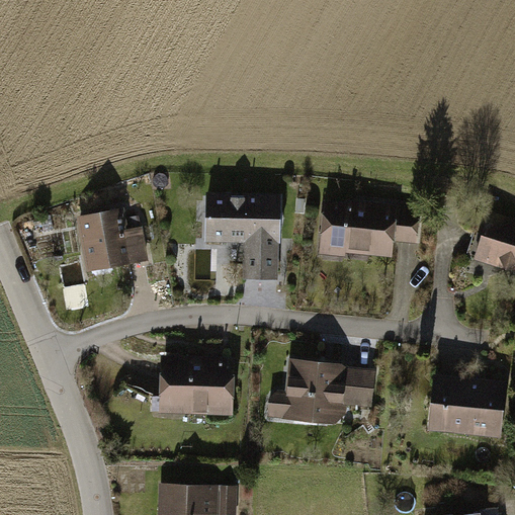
[(281,199),(204,198),(203,244),(244,245),(243,281),(279,282),(281,199)]
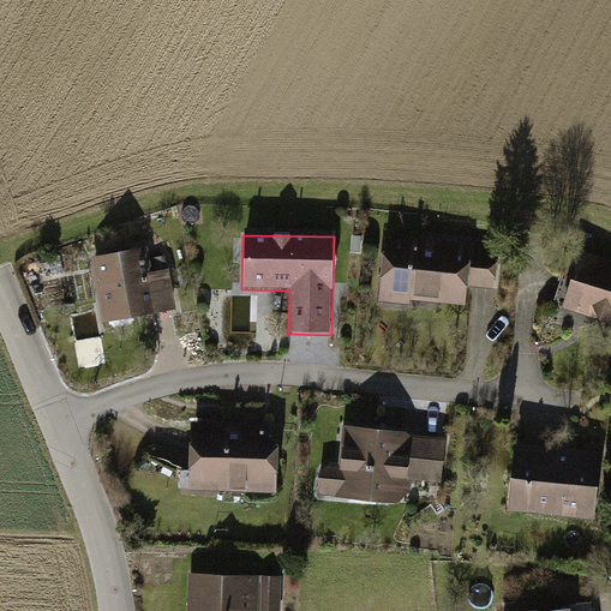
[(497,251),(384,240),(378,298),(467,306),(469,287),(493,289),(497,251)]
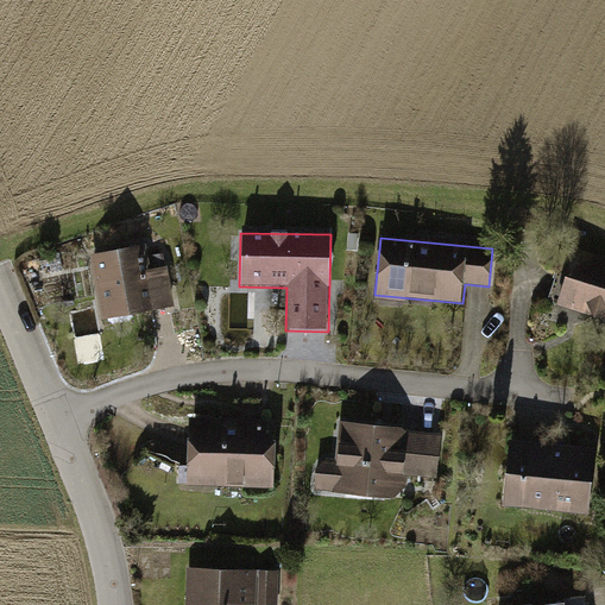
[(604,257),(575,247),(556,303),(604,319),(604,257)]
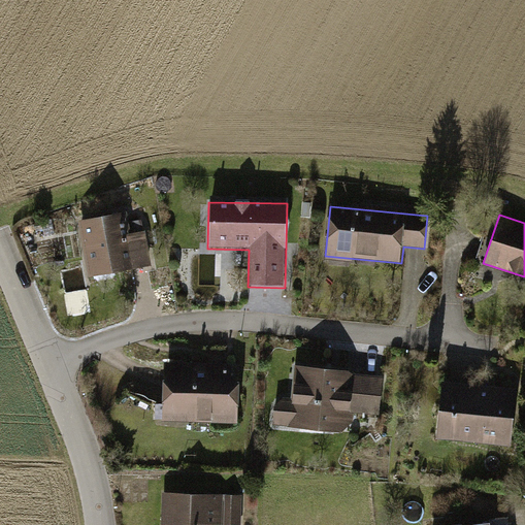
[(122,216),(80,222),(89,276),(150,267),(143,232),(125,235),(122,216)]
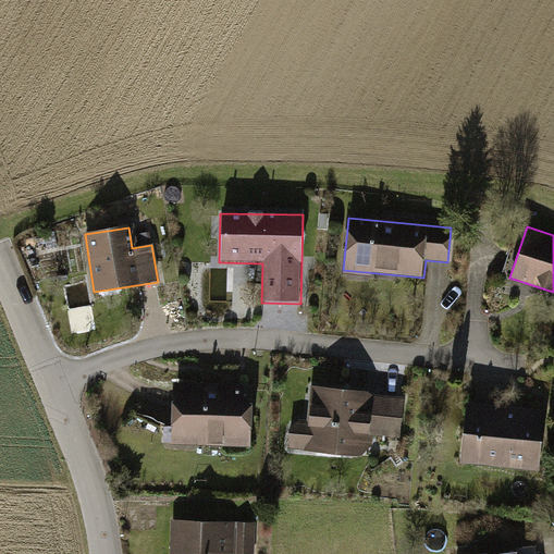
[(251,385),(175,384),(174,445),(250,447),(251,385)]
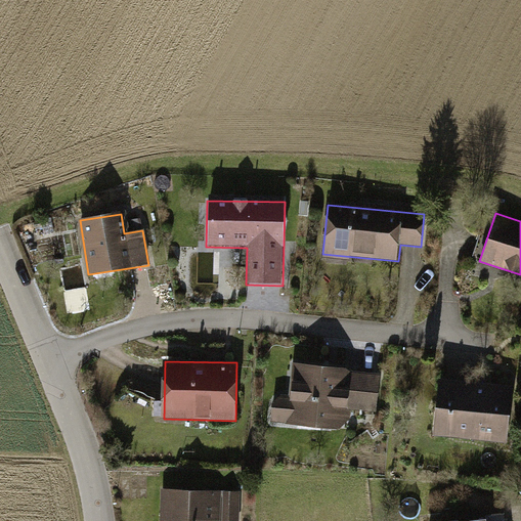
[(380,371),(295,362),(291,396),(275,395),(272,425),(342,432),(344,409),(376,413),(380,371)]
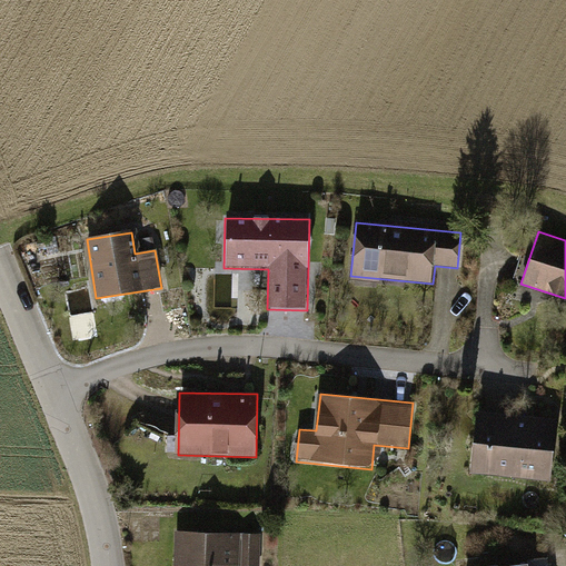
[(559,419),(480,410),(473,472),(552,482),(559,419)]
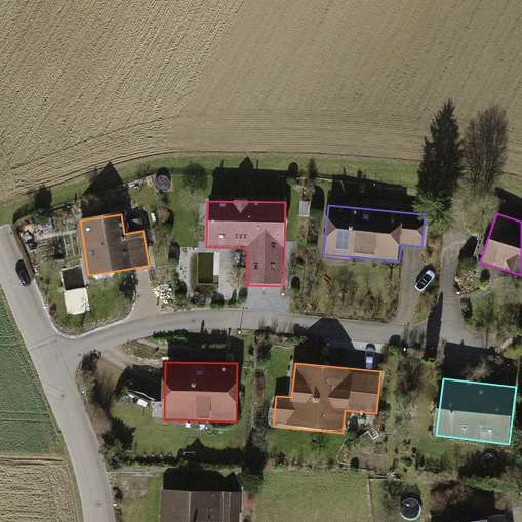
[(238,521),(239,491),(162,488),(161,521),(238,521)]
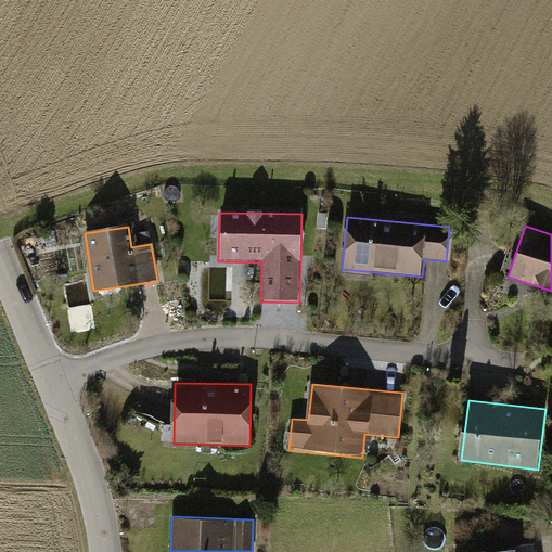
All buildings are outlined.
